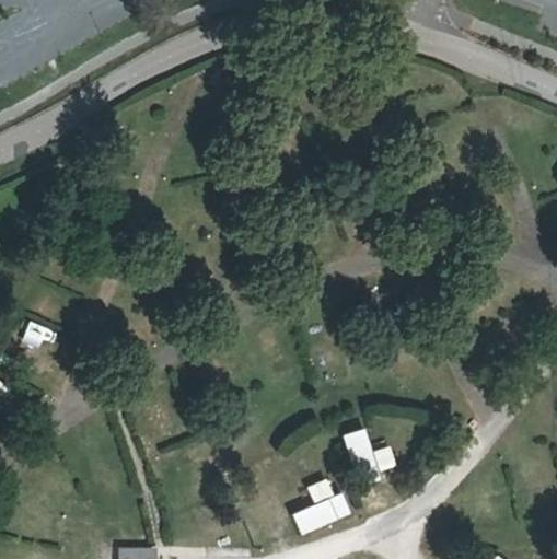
[(14,334),(48,351),(57,333),(23,316),(14,334)]
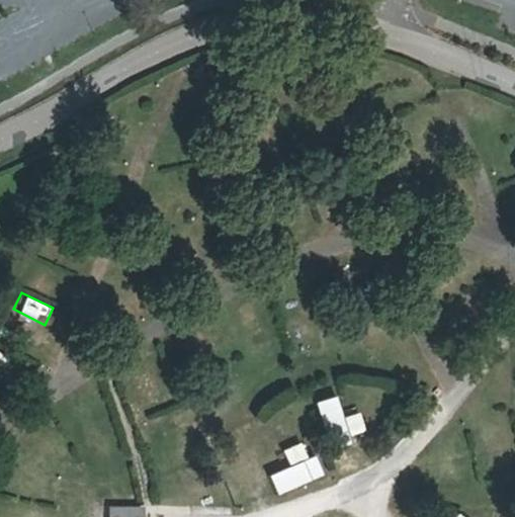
[(361,412),(343,417),(338,397),(322,400),(332,443),(366,435),(361,412)]
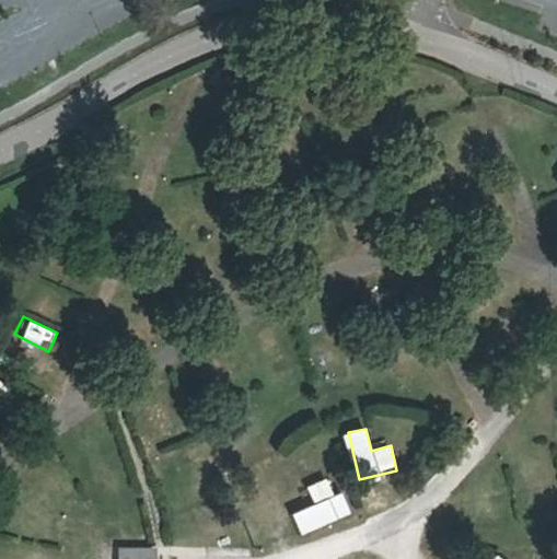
[(333,477),(305,487),(313,505),(292,514),(301,535),(349,516),(333,477)]
